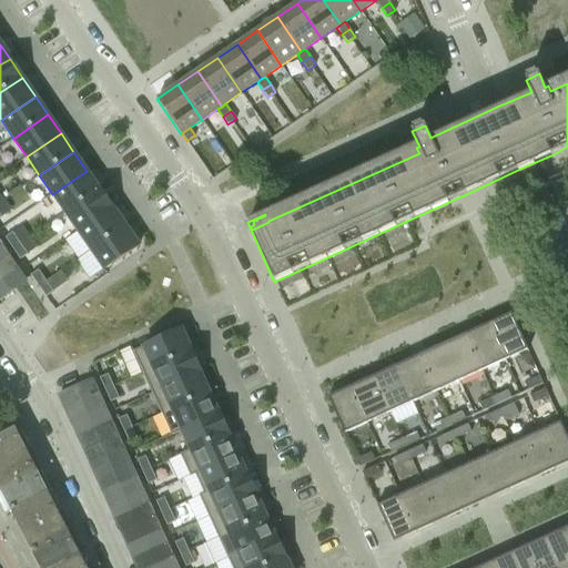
[(100,190),(87,171),(52,194),(66,213),(100,190)]
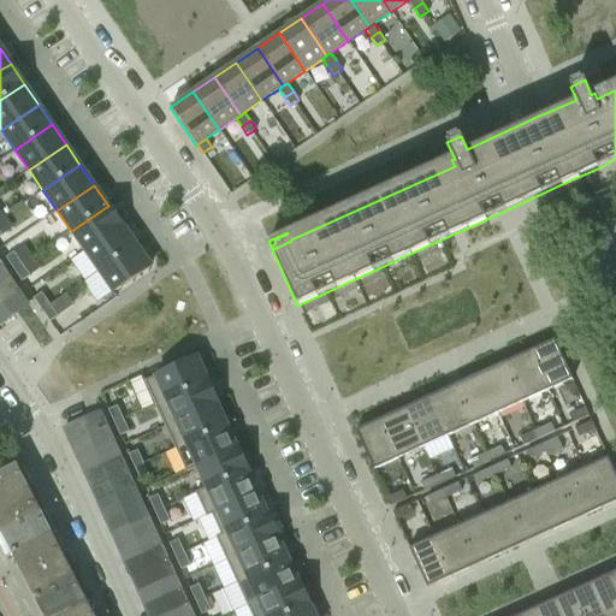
[(122,226),(108,206),(71,231),(84,252),(122,226)]
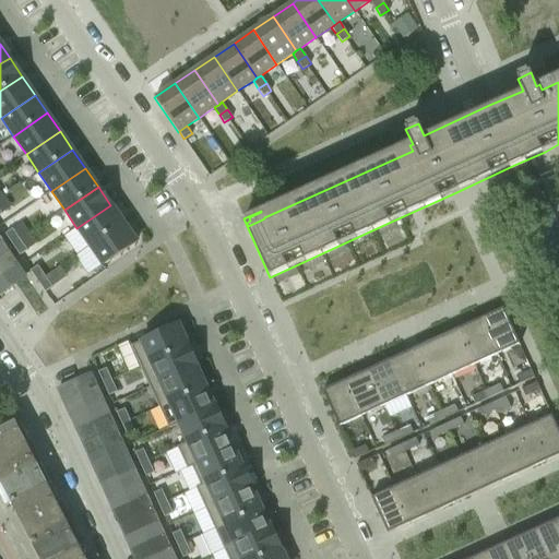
[(123,223),(110,205),(76,228),(90,247),(123,223)]
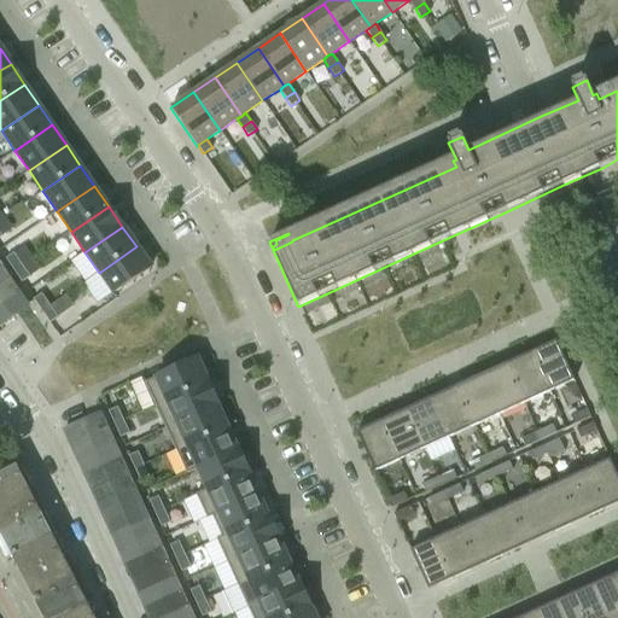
[(114,293),(151,268),(136,246),(99,273),(114,293)]
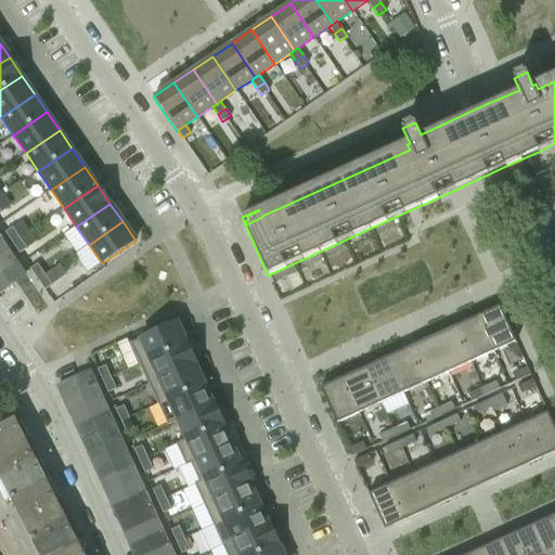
[(20,239),(12,228),(5,232),(12,243),(20,239)]
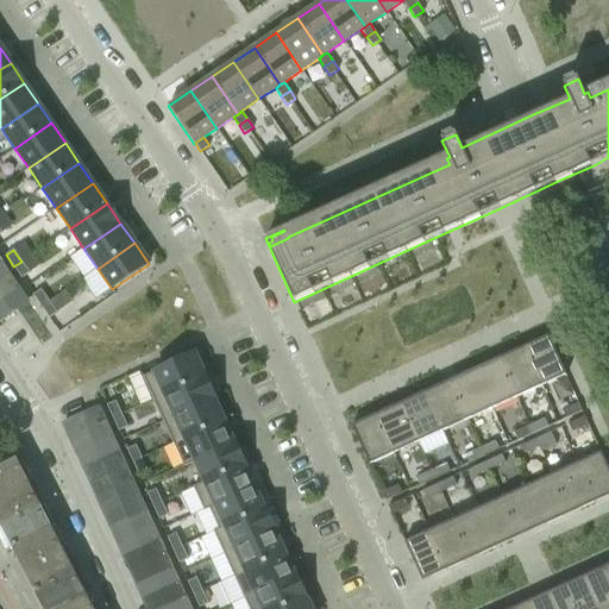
[(30,274),(22,262),(13,267),(22,278),(30,274)]
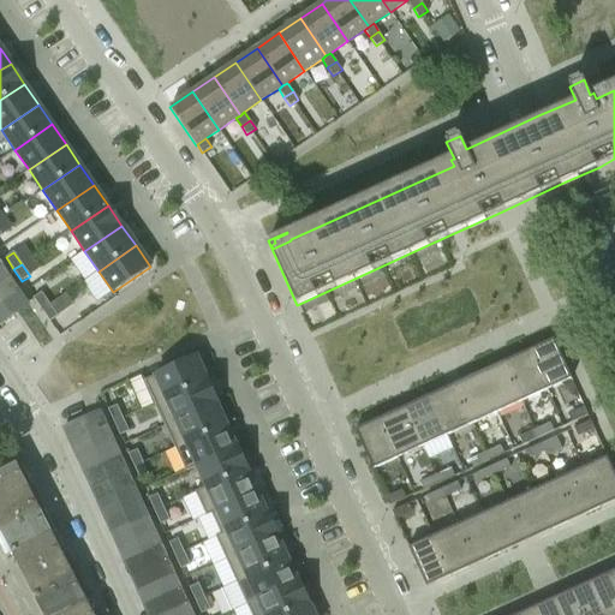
[(9,278),(0,284),(0,302),(17,290),(9,278)]
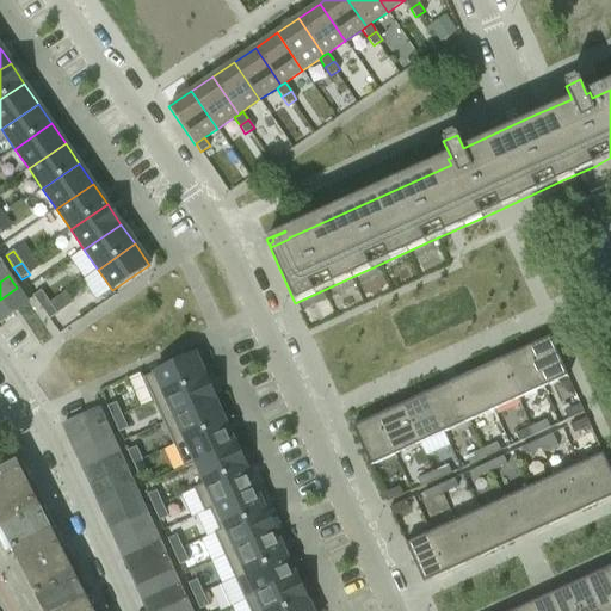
[(17,288),(0,300),(0,320),(26,303),(17,288)]
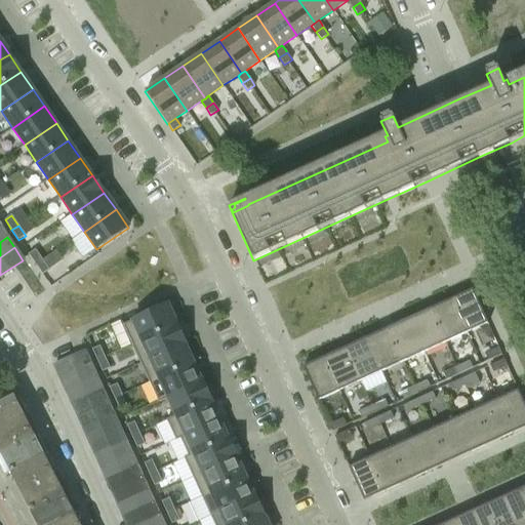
[(42,259),(35,250),(29,254),(35,265),(42,259)]
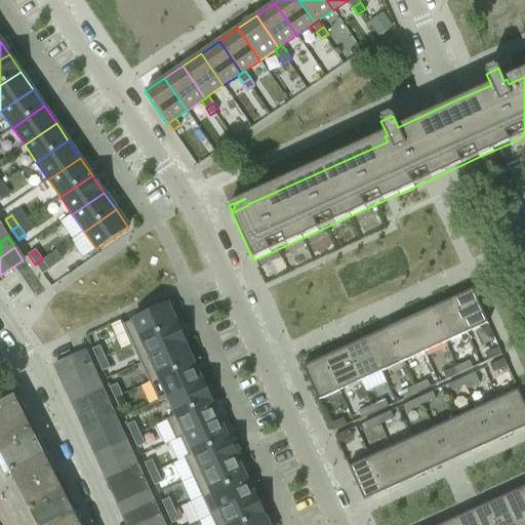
[(49,270),(42,259),(35,265),(42,275),(49,270)]
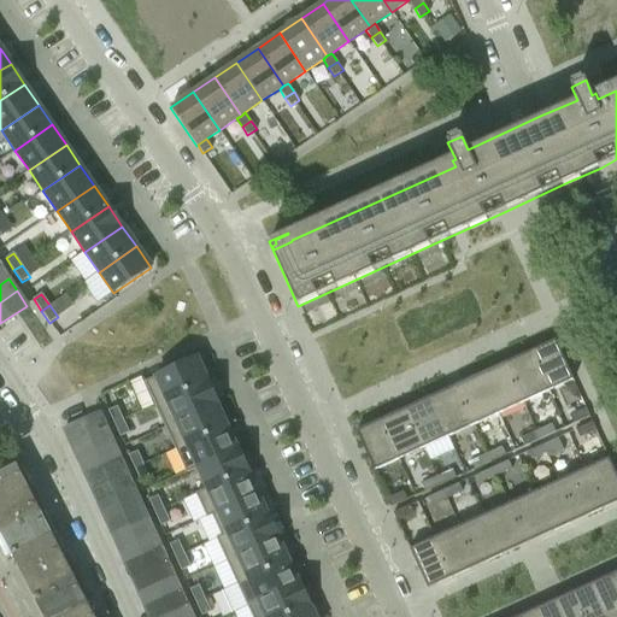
[(556,340),(530,352),(548,392),(574,381),(556,340)]
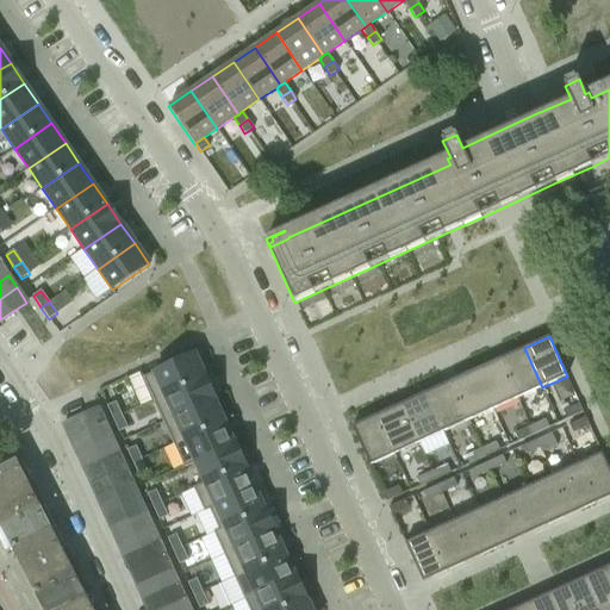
[(524,348),(499,359),(518,398),(542,387),(524,348)]
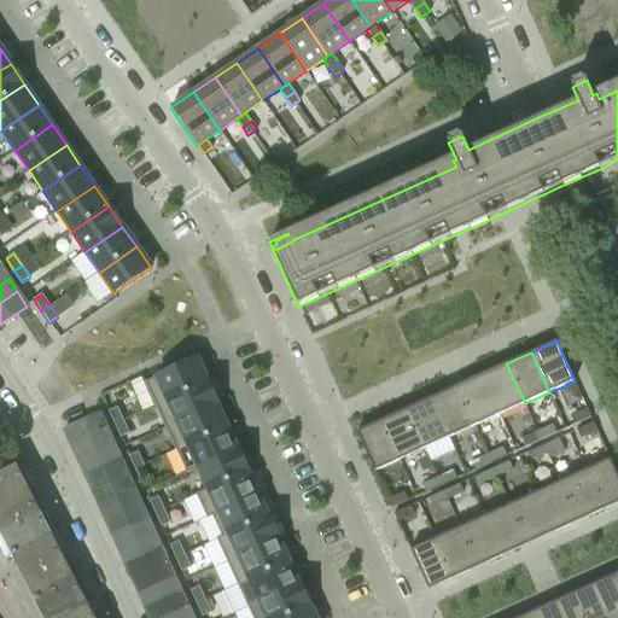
[(197,359),(145,383),(156,406),(208,382),(197,359)]
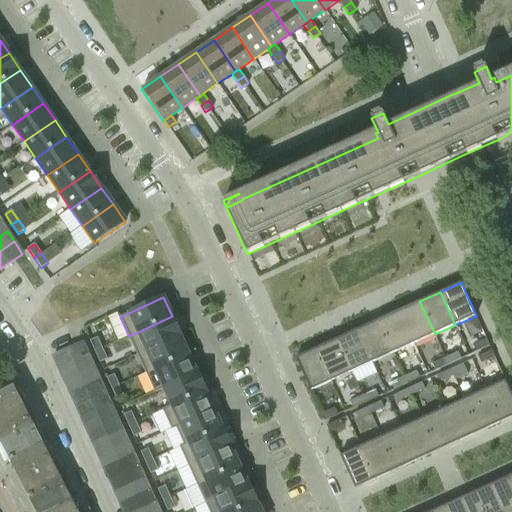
[(419,301),(398,311),(414,344),(435,334),(419,301)]
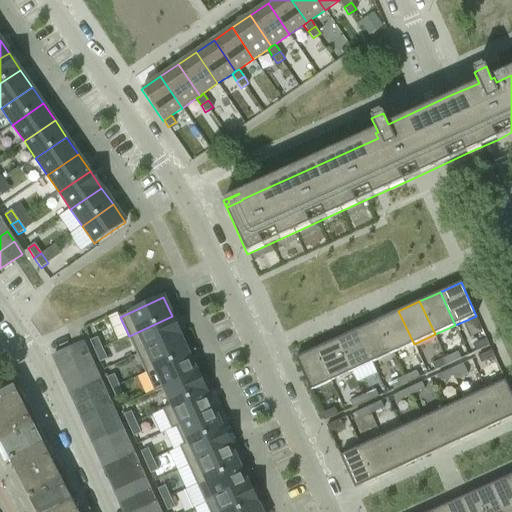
[(398,311),(378,320),(393,353),(414,344),(398,311)]
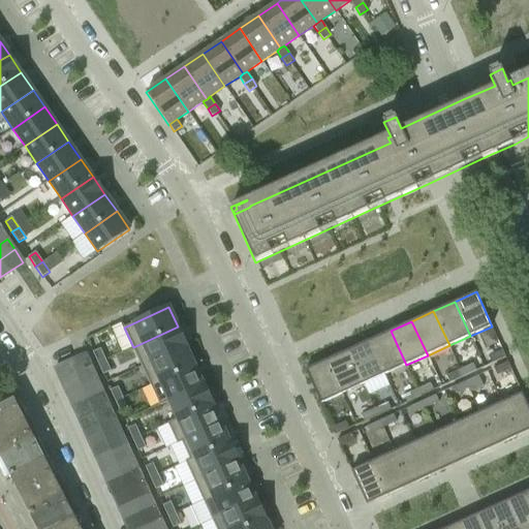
[(178,327),(133,347),(142,367),(186,346),(178,327)]
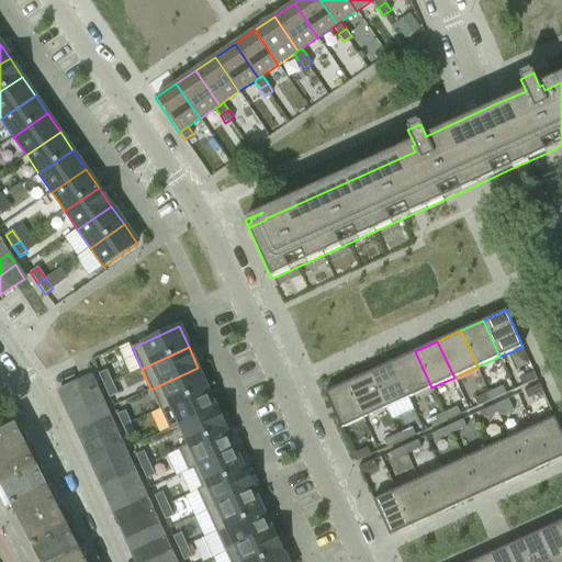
[(415,351),(392,362),(408,398),(431,388),(415,351)]
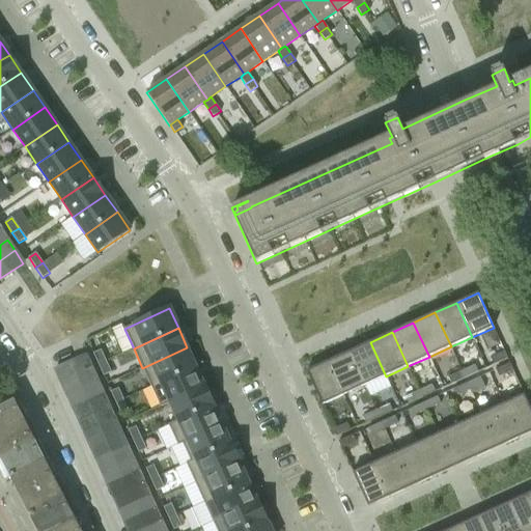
[(370,342),(348,352),(364,386),(386,376),(370,342)]
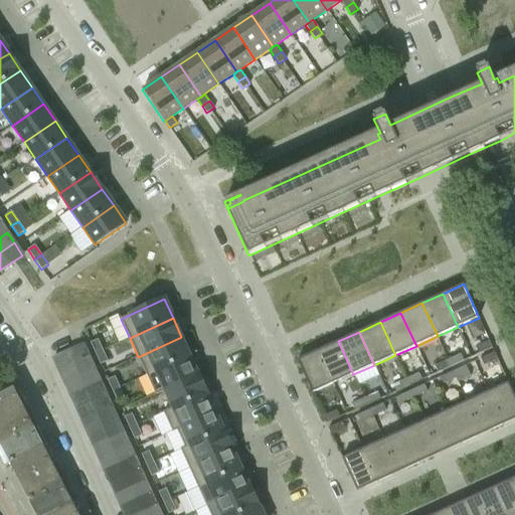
[(181,337),(138,357),(147,375),(190,355),(181,337)]
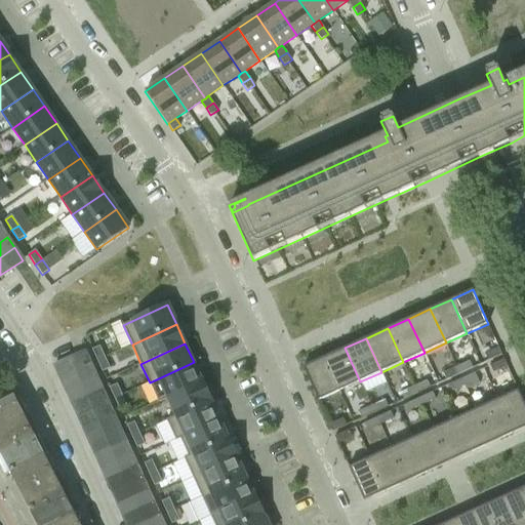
[(105,357),(99,346),(92,350),(97,361),(105,357)]
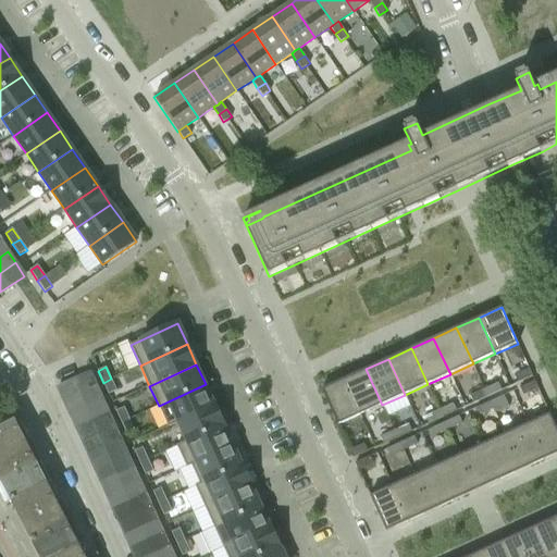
[(366,369),(344,380),(360,416),(382,405),(366,369)]
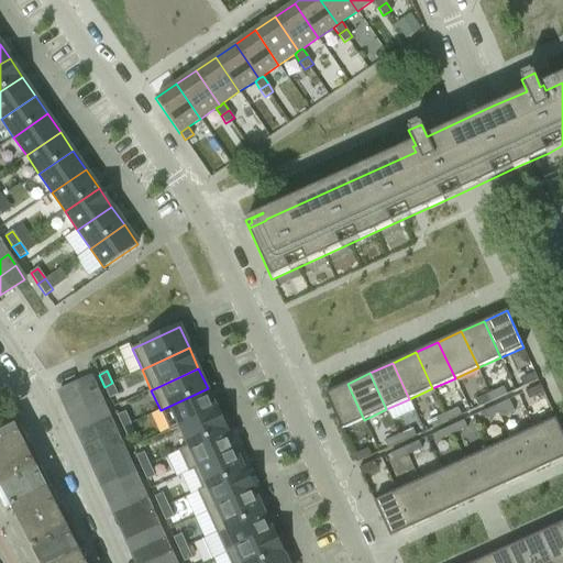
[(519,379),(522,387),(538,379),(534,373),(519,379)]
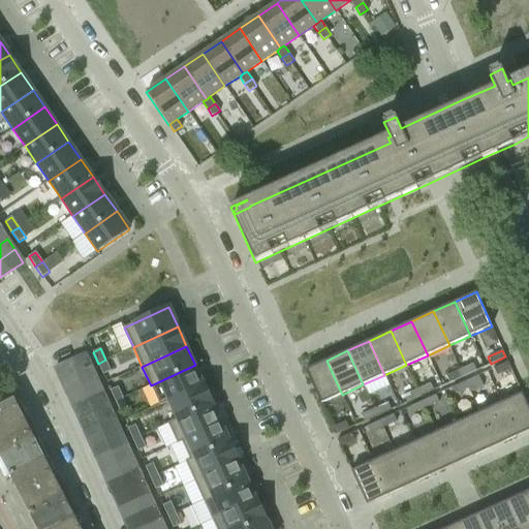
[(55,368),(61,380),(91,366),(86,354),(76,358),(55,368)]
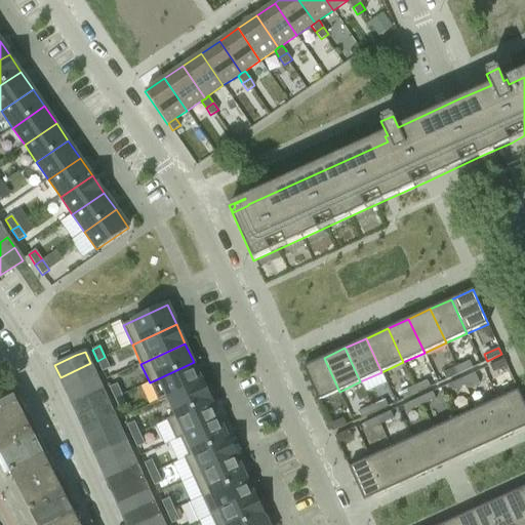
[(110,368),(105,357),(97,361),(103,372),(110,368)]
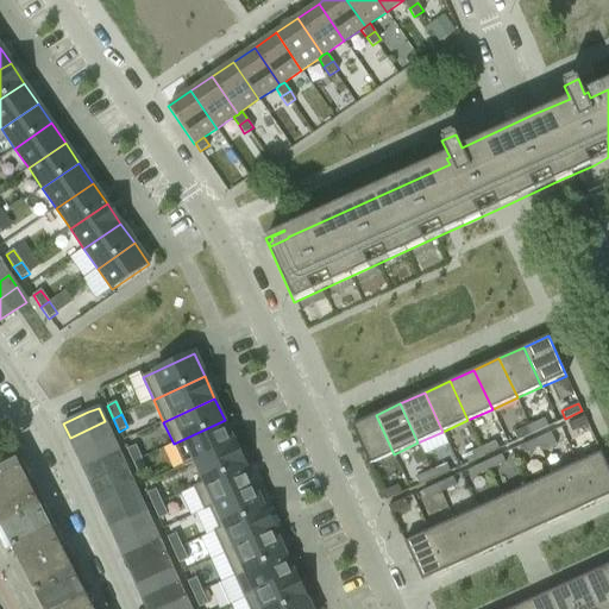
[(376,415),(351,426),(369,465),(394,454),(376,415)]
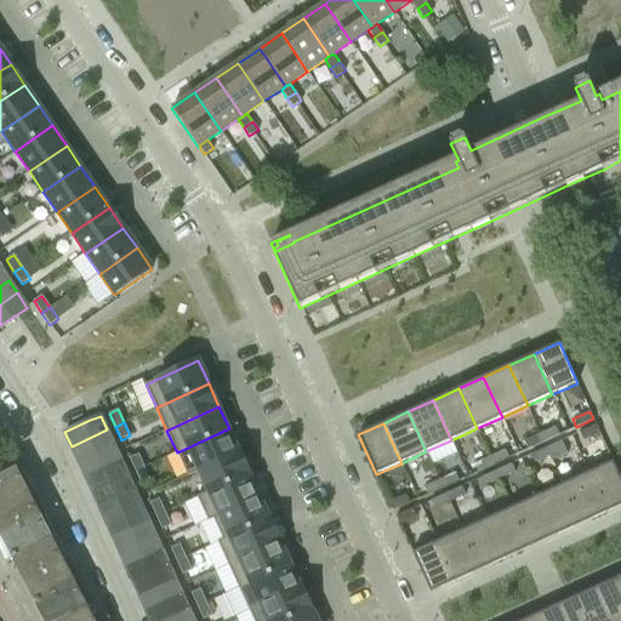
[(596,425),(579,433),(584,440),(599,433),(596,425)]
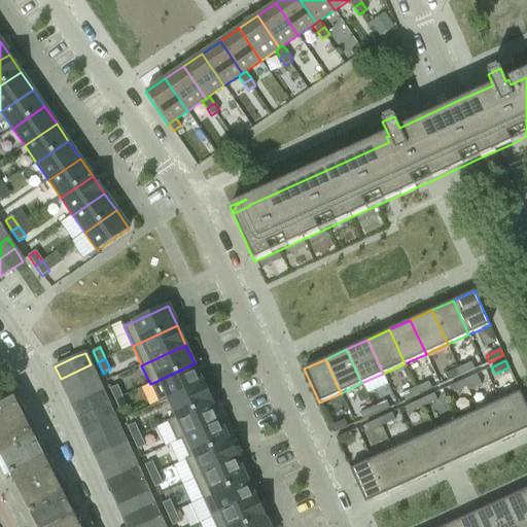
[(471,361),(458,367),(461,375),(475,369),(471,361)]
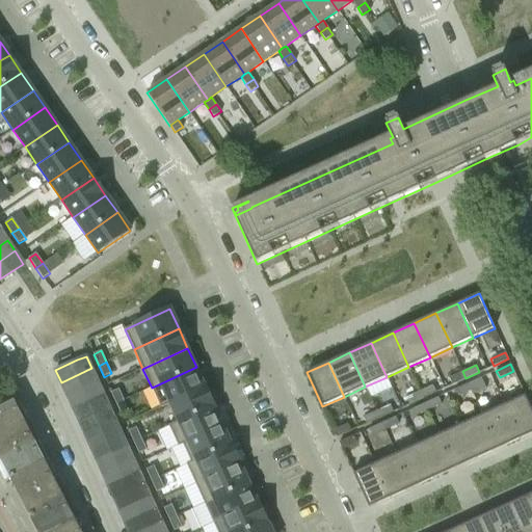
[(196,367),(152,388),(160,406),(161,408),(169,404),(169,403),(205,387),(196,367)]
